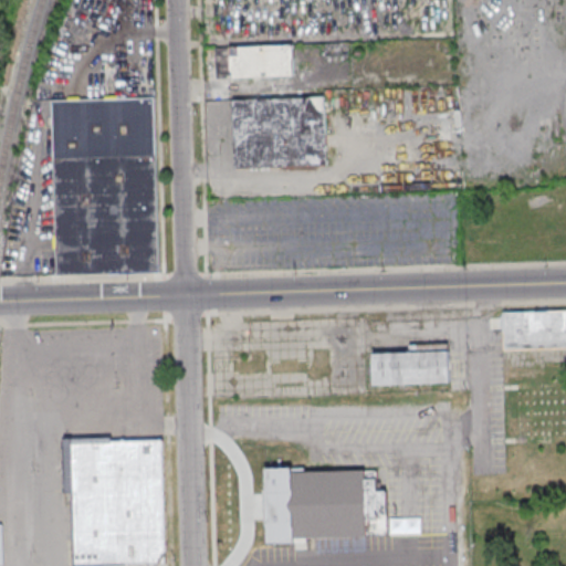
[(294,76),(294,44),(216,46),(217,79),(294,76)]
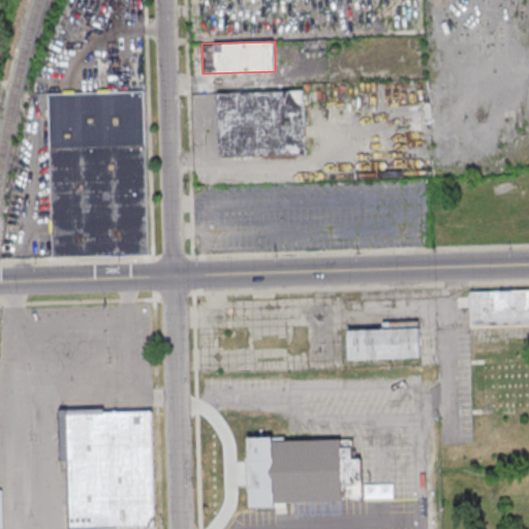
[(50,94),(145,90),(149,254),(54,258),(50,94)]
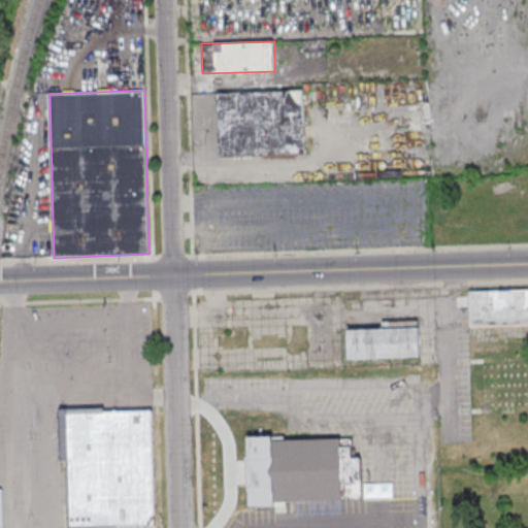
[(303,90),(219,92),(220,157),(305,155),(303,90)]
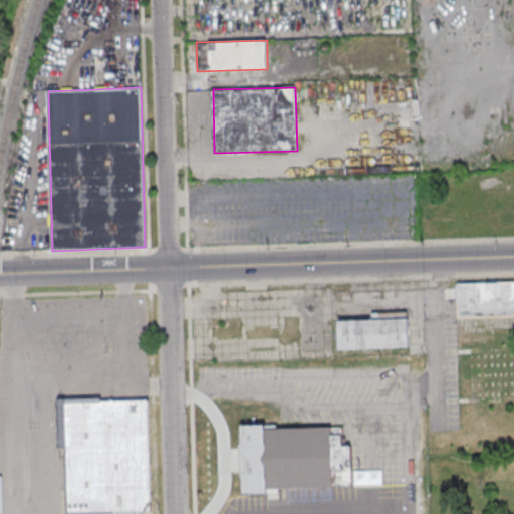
[(457,318),(513,314),(513,281),(457,283),(457,318)]
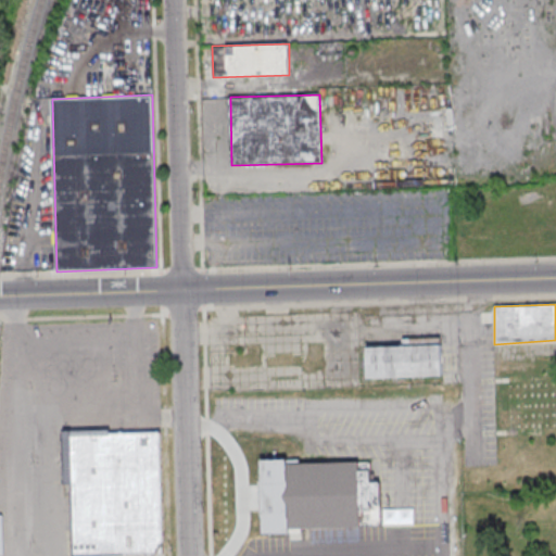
[(366,348),(402,345),(403,339),(441,337),(442,374),(368,377),(366,348)]
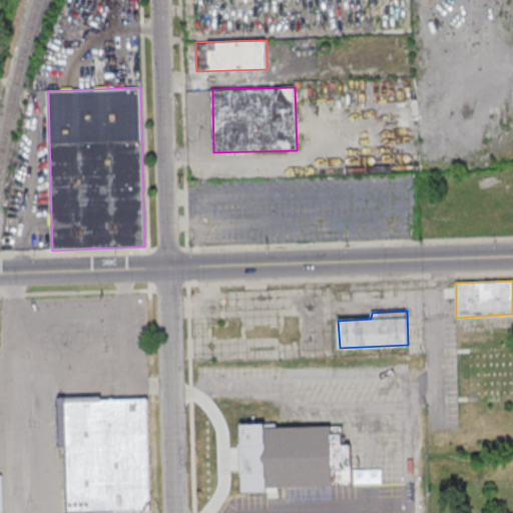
[(469,355),(512,353),(512,391),(471,394),(469,355)]
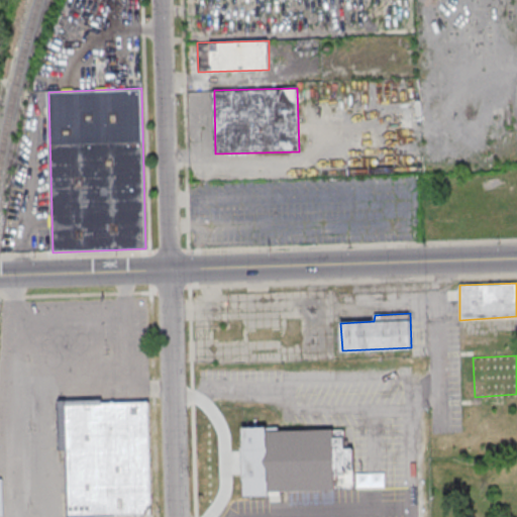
[(65,399),(68,516),(151,515),(148,397),(65,399)]
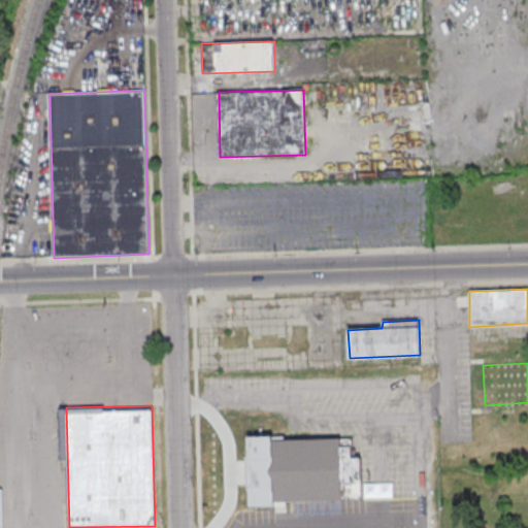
[(249,435),(251,507),(274,506),(275,501),(342,501),(343,498),(362,498),(362,457),(352,457),(352,437),(273,439),(272,434),(249,435)]
